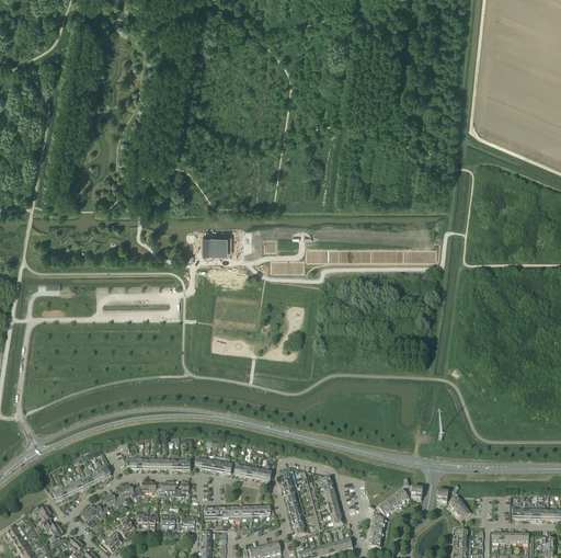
[(230,235),(203,235),(203,251),(230,251),(230,235)]
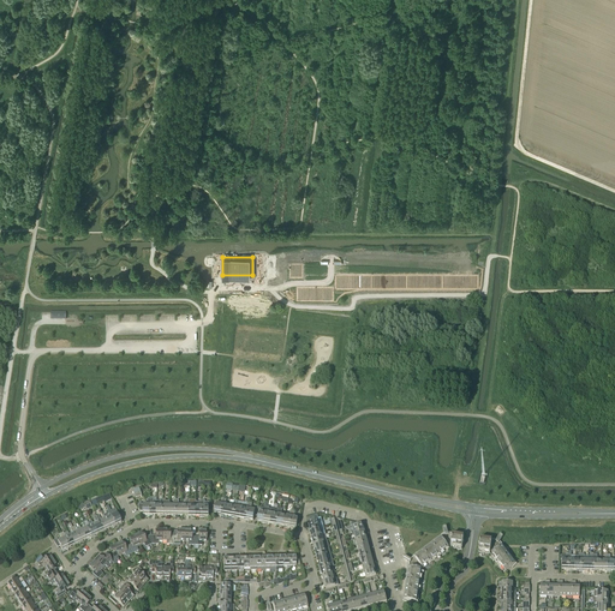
[(221,513),(224,496),(221,495),(220,501),(216,499),(215,502),(215,507),(214,510),(219,511),(220,513),(221,513)]
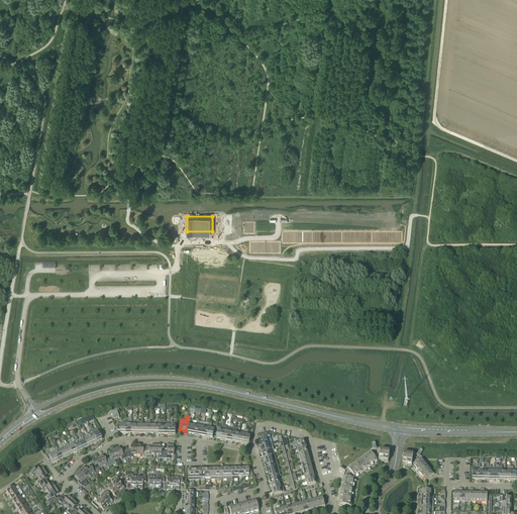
[(116,425),(117,427),(120,427),(120,430),(124,430),(125,431),(126,431),(126,417),(124,417),(124,422),(116,421),(116,425)]
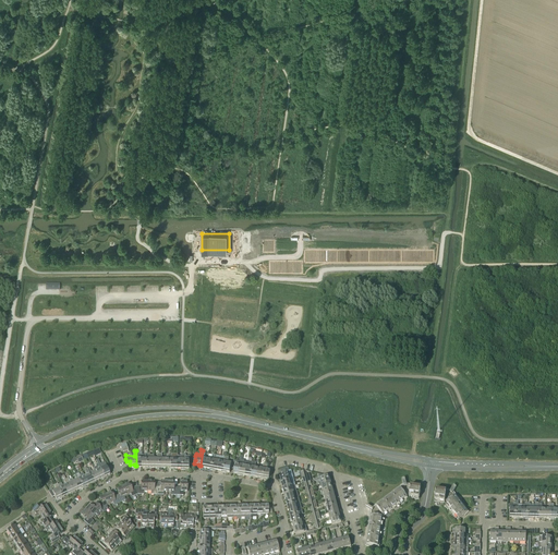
[(229,455),(227,455),(223,470),(225,470),(226,469),(230,470),(230,466),(232,466),(233,459),(231,458),(231,460),(228,460),(229,455)]
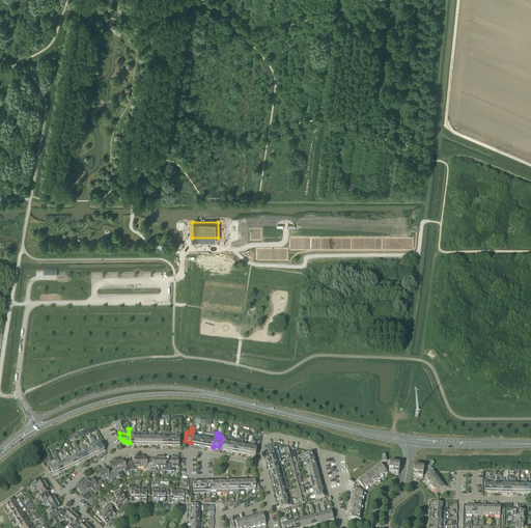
[(95,439),(95,438),(93,434),(91,435),(93,439),(100,452),(101,451),(101,450),(105,449),(103,446),(105,445),(103,440),(101,440),(100,437),(95,439)]
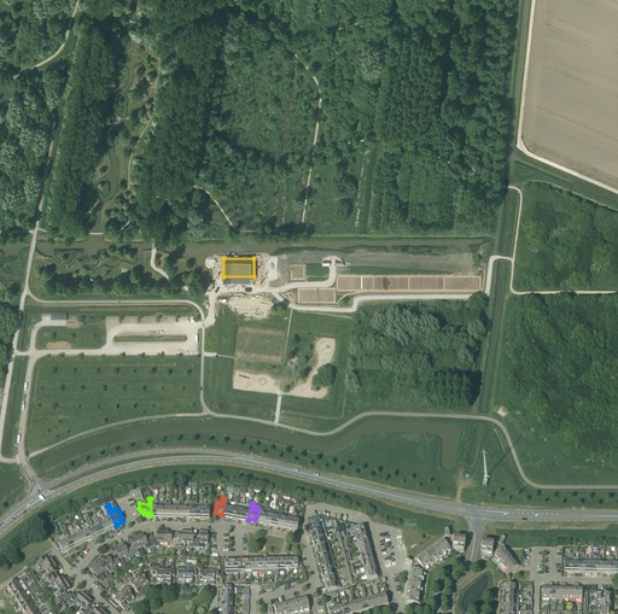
[(258,507),(258,508),(257,515),(260,515),(258,520),(263,521),(264,522),(266,522),(268,506),(266,506),(266,507),(258,507)]
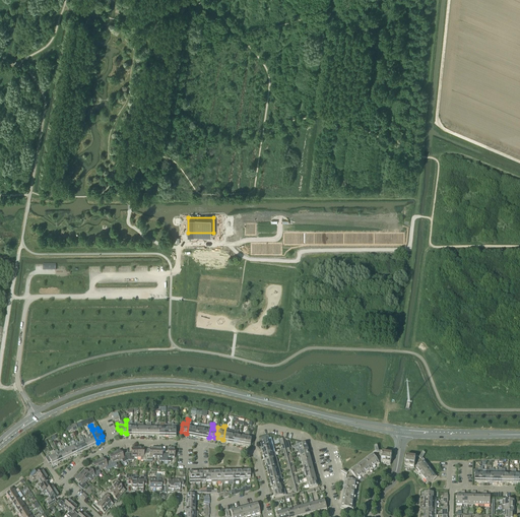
[(89,431),(90,432),(87,434),(88,436),(92,444),(95,443),(96,443),(98,443),(91,430),(89,431)]
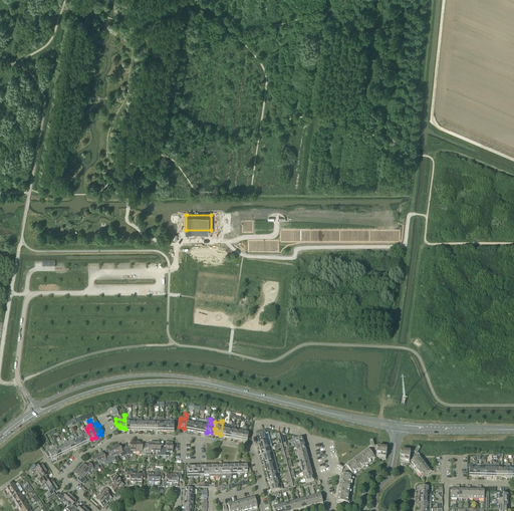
[(245,425),(242,439),(243,439),(244,438),(248,439),(248,437),(249,438),(251,429),(249,428),(249,430),(246,430),(246,425),(245,425)]
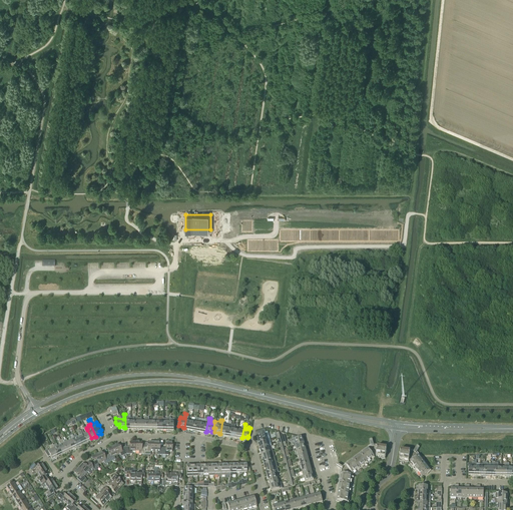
[(82,428),(80,429),(83,434),(84,437),(86,441),(87,441),(87,440),(91,438),(87,430),(84,432),(82,428)]
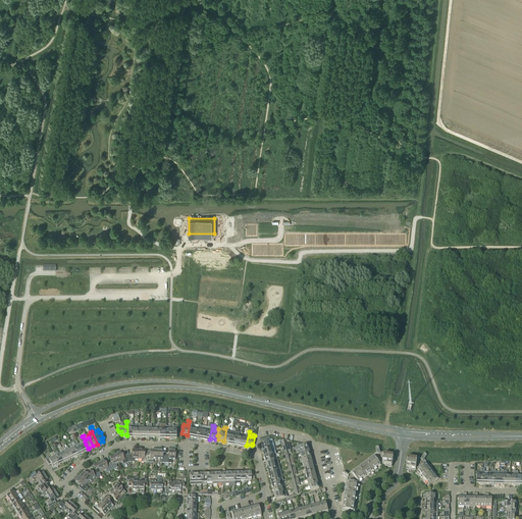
[(85,442),(82,436),(80,437),(82,442),(79,443),(83,451),(86,449),(87,450),(88,449),(86,445),(85,442)]
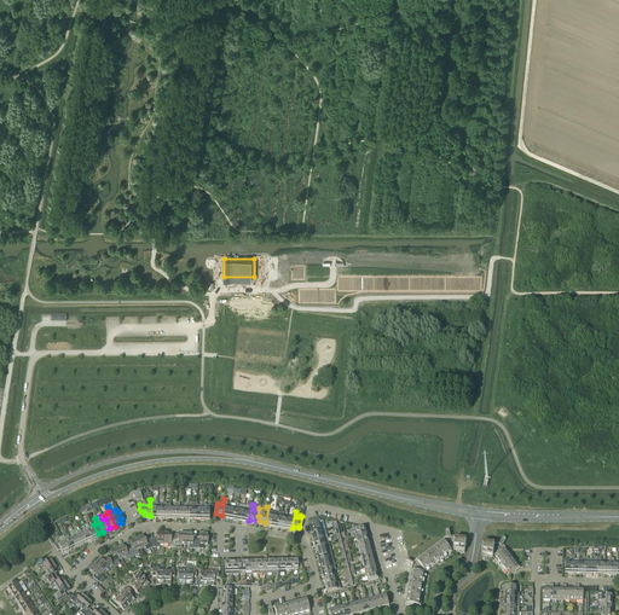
[(312,521),(313,524),(311,526),(312,532),(324,529),(323,526),(322,527),(319,518),(312,521)]
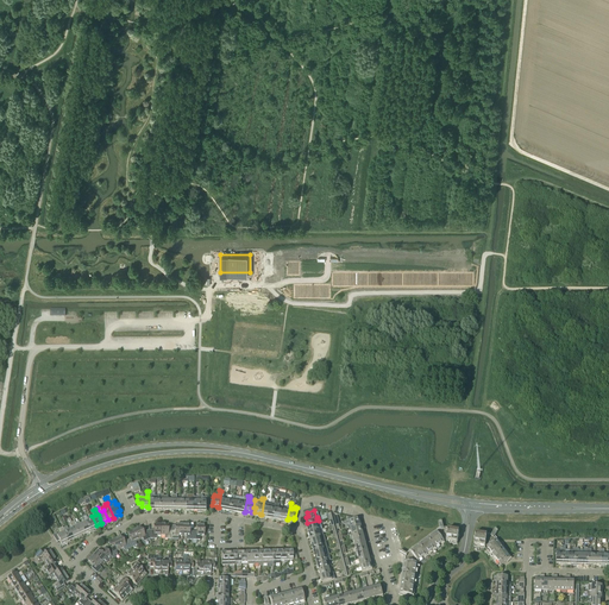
[(86,512),(83,514),(90,529),(92,529),(92,528),(96,525),(92,516),(90,512),(87,515),(86,512)]
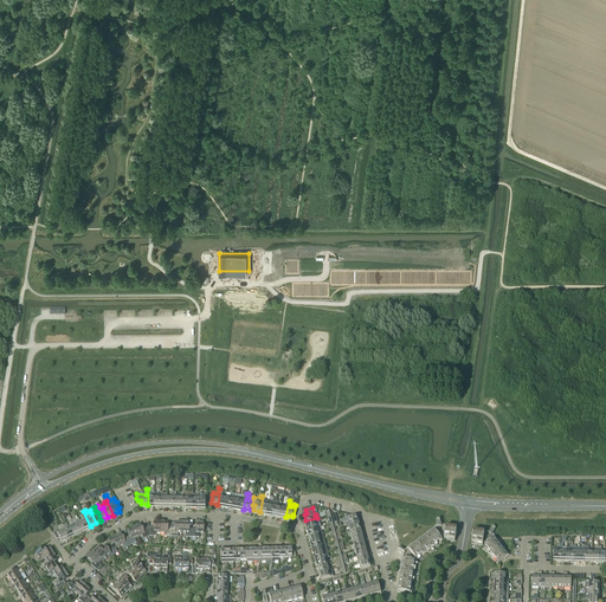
[(90,526),(83,511),(81,512),(83,517),(79,519),(84,529),(88,526),(89,526),(90,526)]
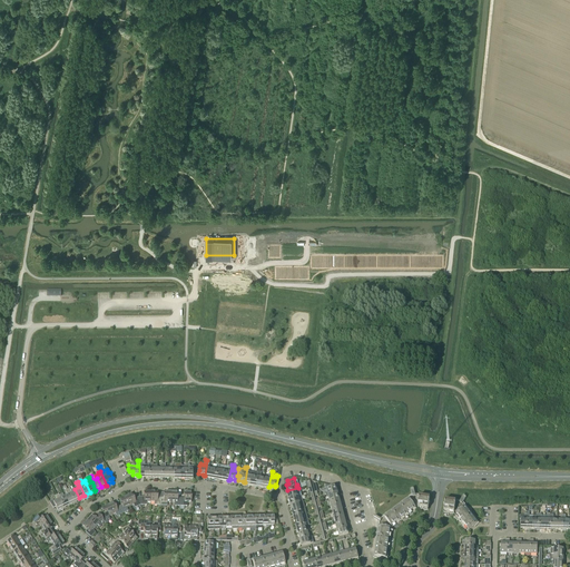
[(326,490),(327,492),(337,489),(336,484),(332,485),(331,482),(331,484),(326,482),(325,482),(327,490),(326,490)]
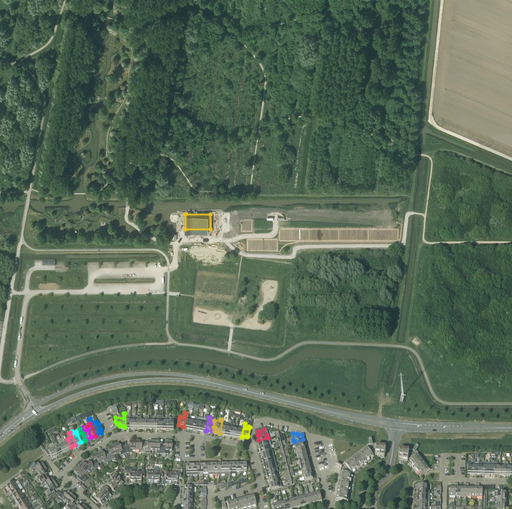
[(66,436),(63,437),(62,436),(60,437),(66,450),(67,449),(68,448),(71,447),(67,439),(66,436)]
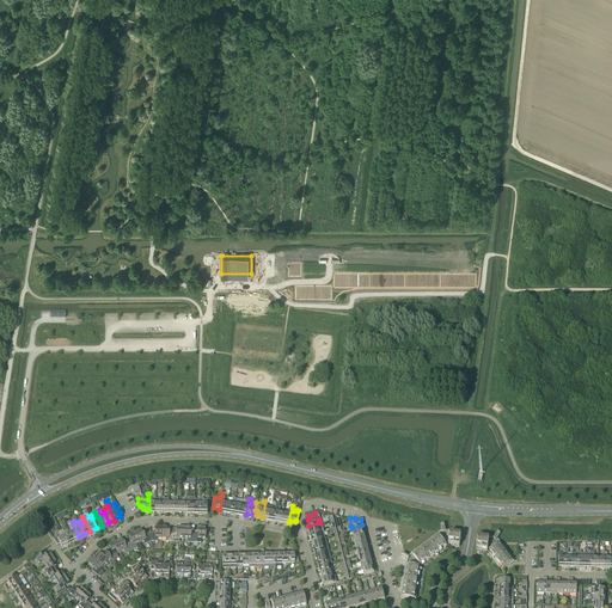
[(72,528),(68,529),(73,539),(78,538),(79,538),(72,522),(69,523),(72,528)]
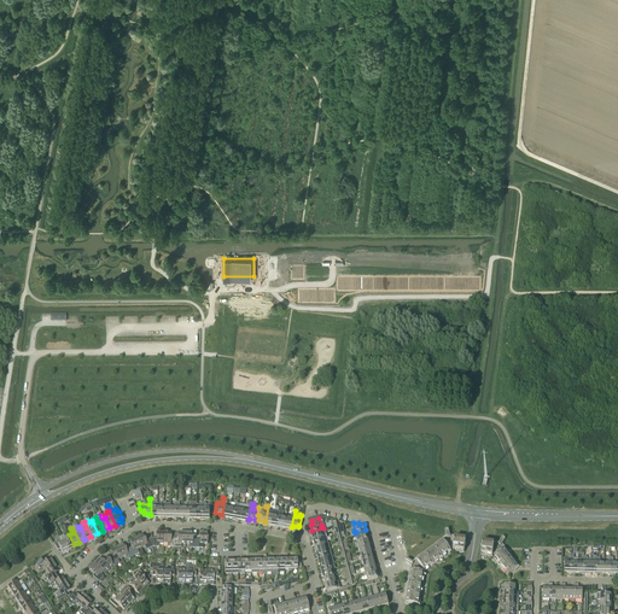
[(156,537),(151,537),(152,544),(159,544),(159,541),(163,541),(163,530),(156,528),(156,537)]
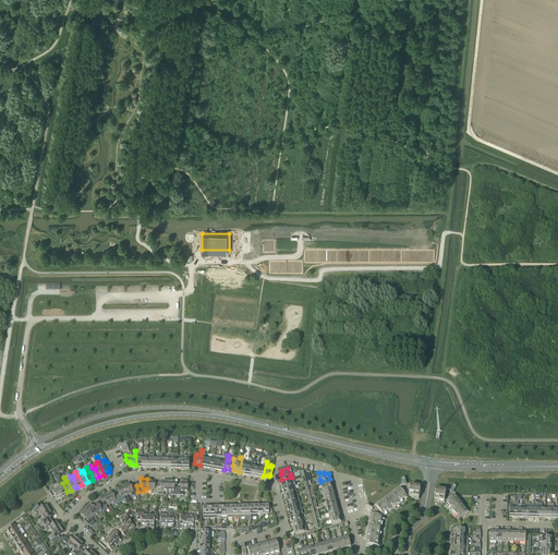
[(154,479),(147,479),(147,489),(150,489),(150,492),(157,492),(157,485),(154,485),(154,479)]
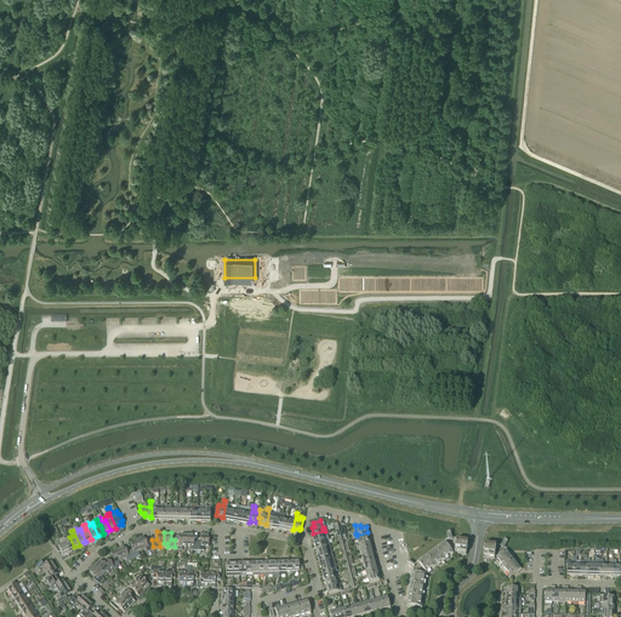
[(178,540),(175,540),(175,547),(182,547),(182,543),(186,543),(187,532),(178,532),(178,540)]
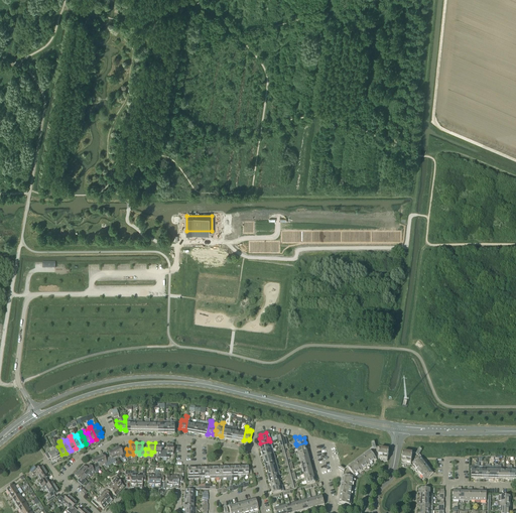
[(160,442),(155,442),(154,452),(157,452),(157,456),(163,456),(163,450),(160,449),(160,442)]
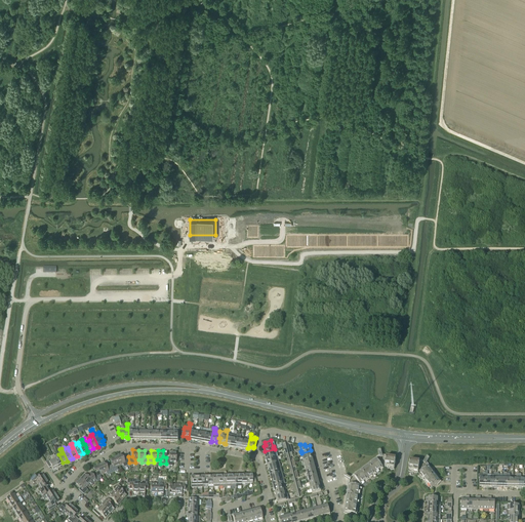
[(166,457),(166,464),(172,464),(172,460),(175,460),(176,450),(170,450),(169,457),(166,457)]
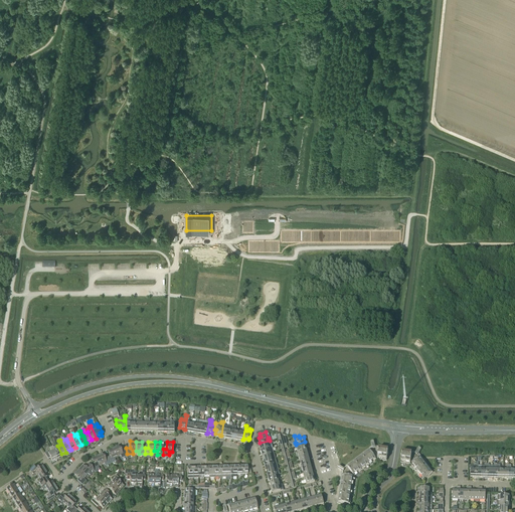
[(52,444),(51,445),(57,457),(58,456),(61,454),(57,446),(56,444),(53,445),(52,444)]
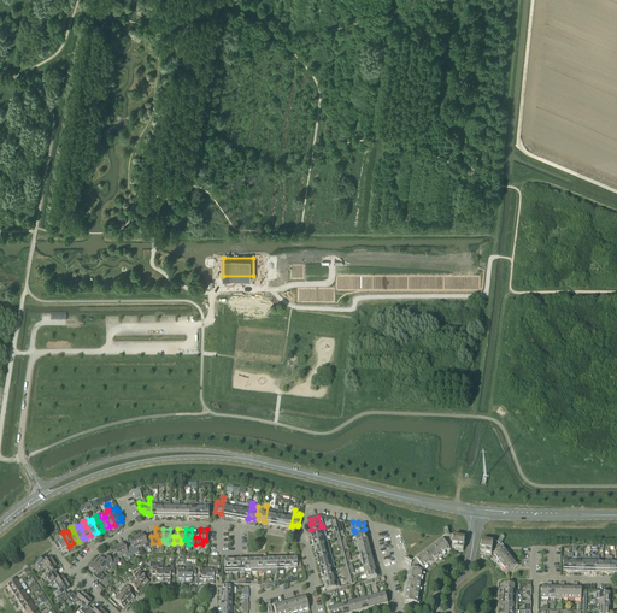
[(142,531),(136,534),(141,544),(144,542),(146,546),(152,543),(151,536),(146,538),(142,531)]
